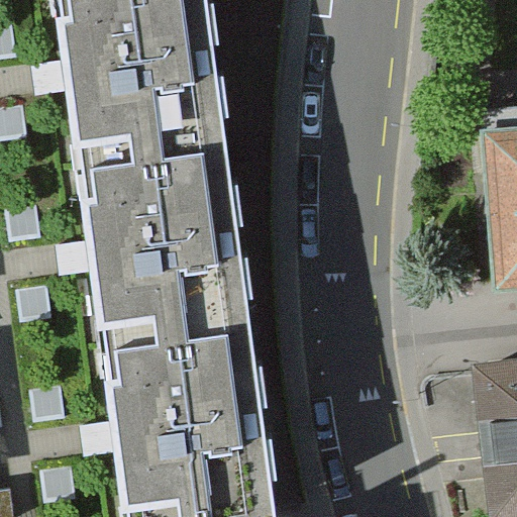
[(0,0),(0,516),(124,516),(101,349),(75,167),(52,0),(0,0)]
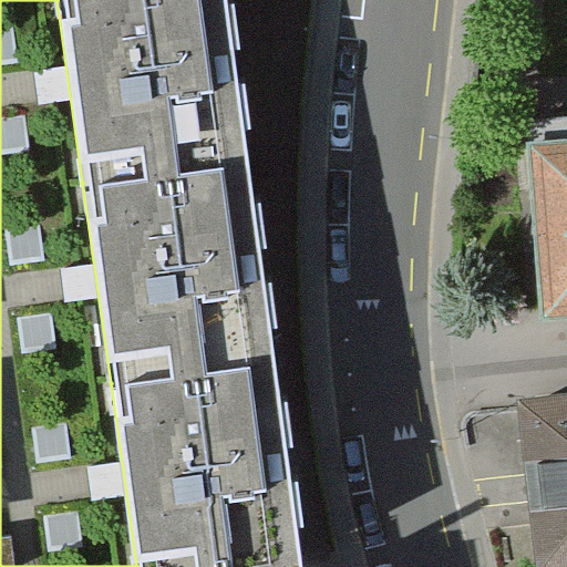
[(234,0),(57,0),(82,183),(249,164),(234,0)]
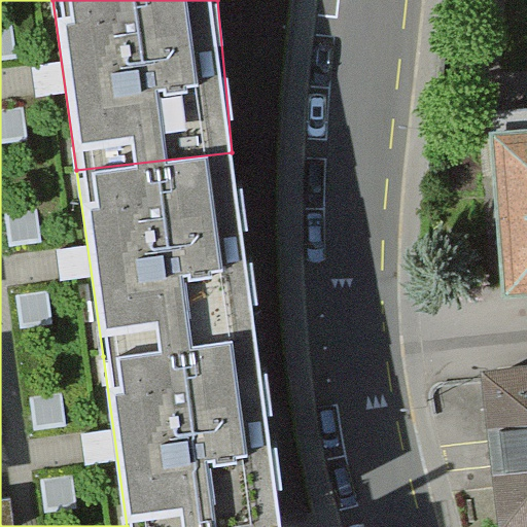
[(499,272),(526,270),(526,115),(489,117),(499,272)]
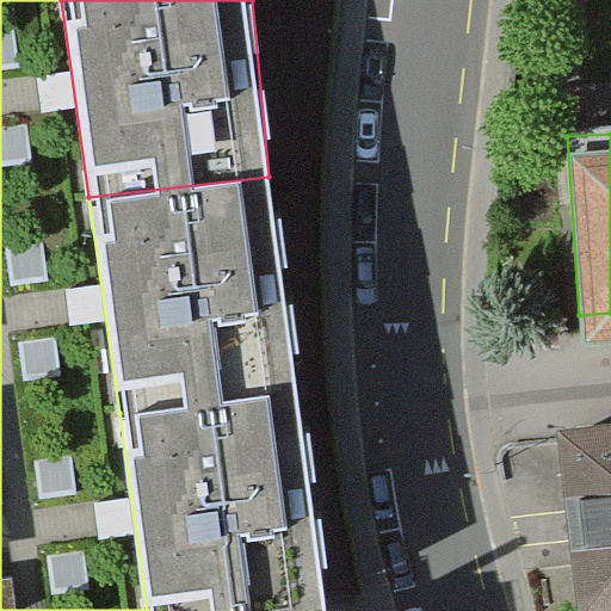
[(269,177),(88,197),(119,413),(300,390),(269,177)]
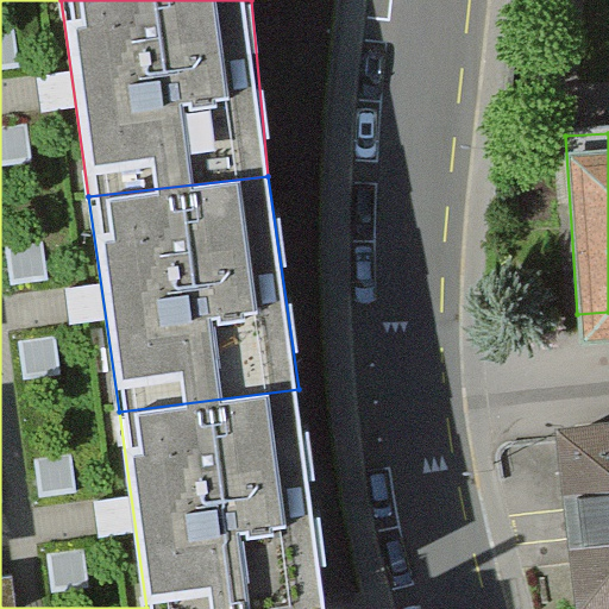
[(299,389),(119,412),(146,608),(308,608),(328,606),(299,389)]
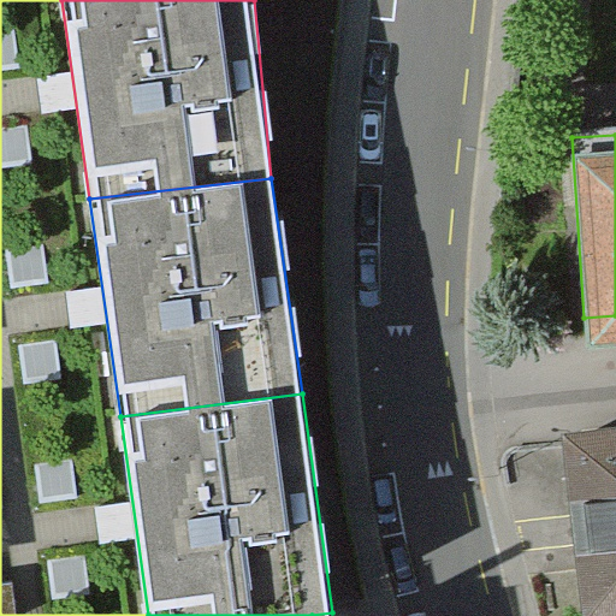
[(615,416),(563,424),(585,600),(615,596),(615,416)]
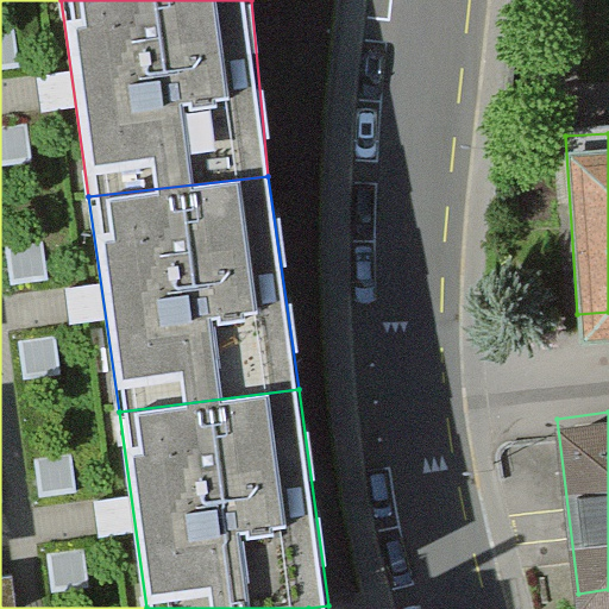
All buildings are outlined.
